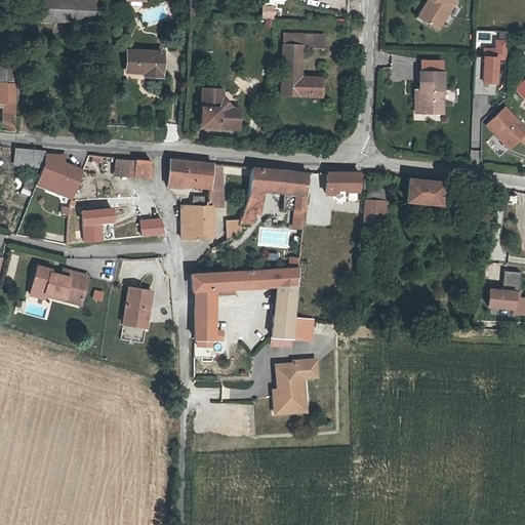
[(38,0),(37,15),(89,19),(90,18),(93,19),(94,13),(90,13),(90,0),(38,0)]
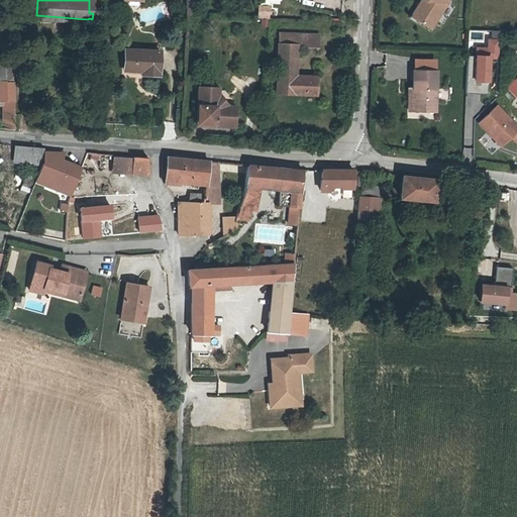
[(423,14),(424,0),(409,23),(414,27),(423,14)]
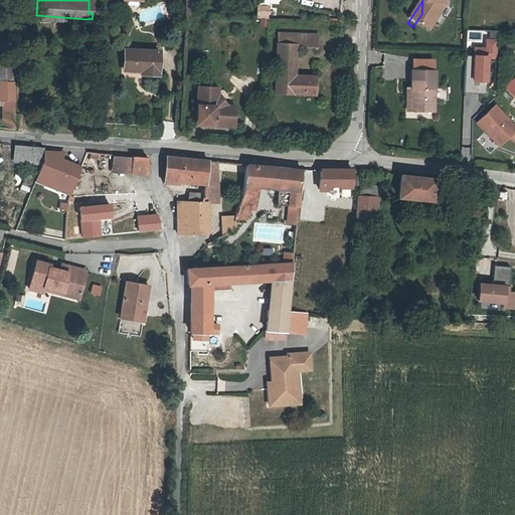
[(422,0),(421,14),(412,27),(426,36),(445,10),(445,0),(422,0)]
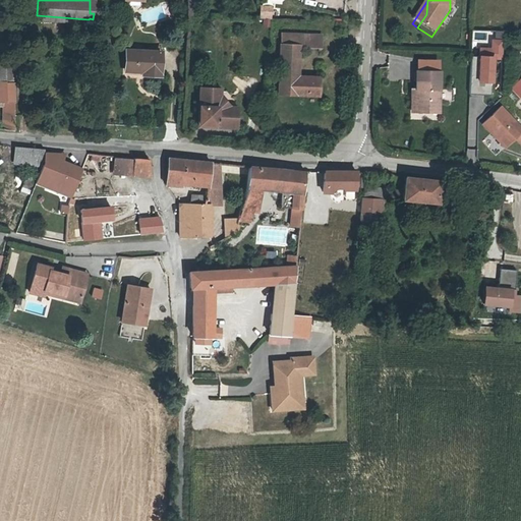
[(273,9),(261,9),(261,19),(272,19),(273,9)]
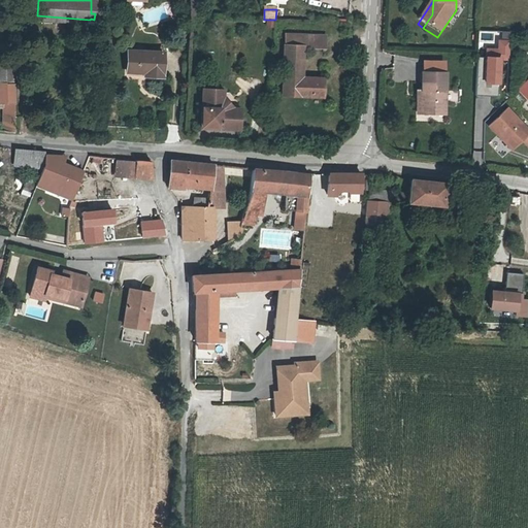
[(321,99),(322,84),(296,83),(299,47),(304,47),(323,48),(324,37),(284,35),(279,96),(321,99)]
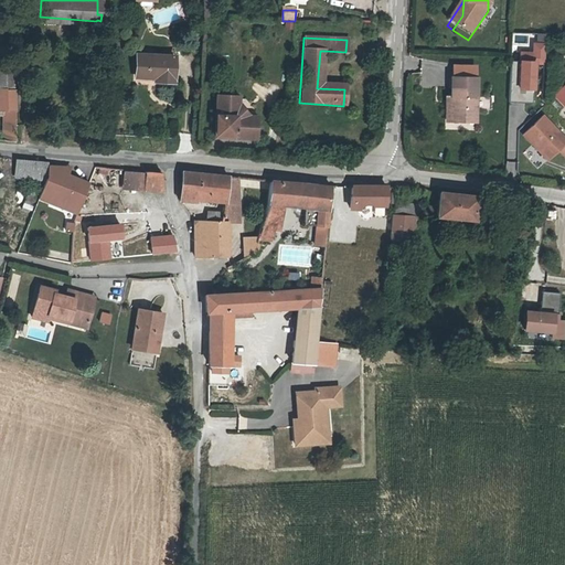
[(510,102),(535,103),(536,65),(544,65),(545,42),(532,42),(532,52),(520,52),(520,63),(511,63),(510,102)]
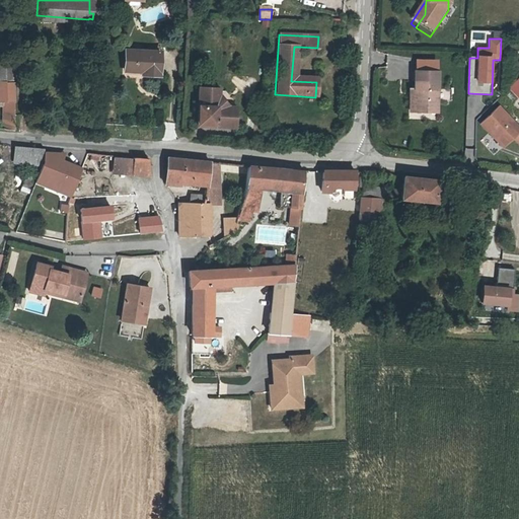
[(291,81),(316,82),(316,78),(296,77),(299,47),(294,47),(291,81)]
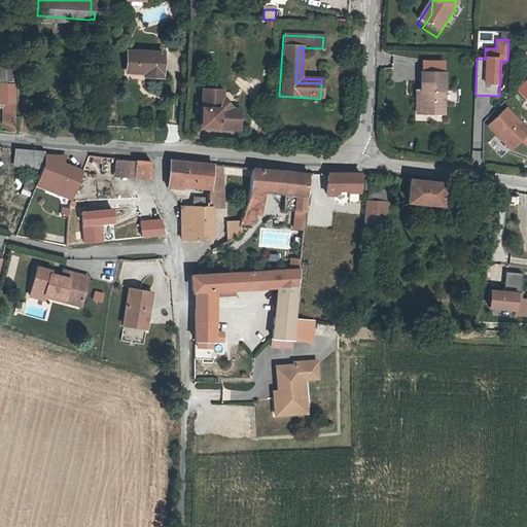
[(0,92),(9,94),(10,50),(0,49),(0,92)]
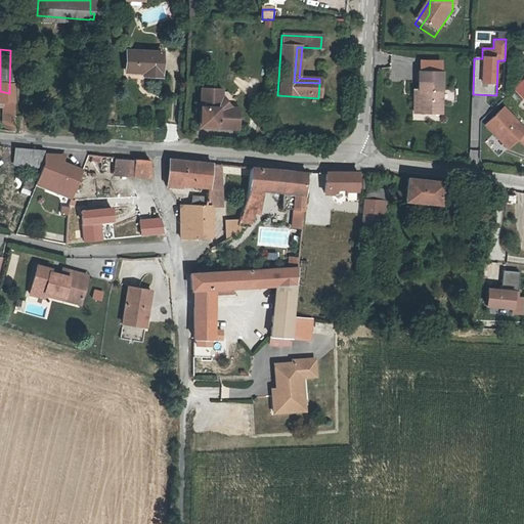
[(160,76),(162,52),(127,50),(126,70),(143,71),(143,75),(160,76)]
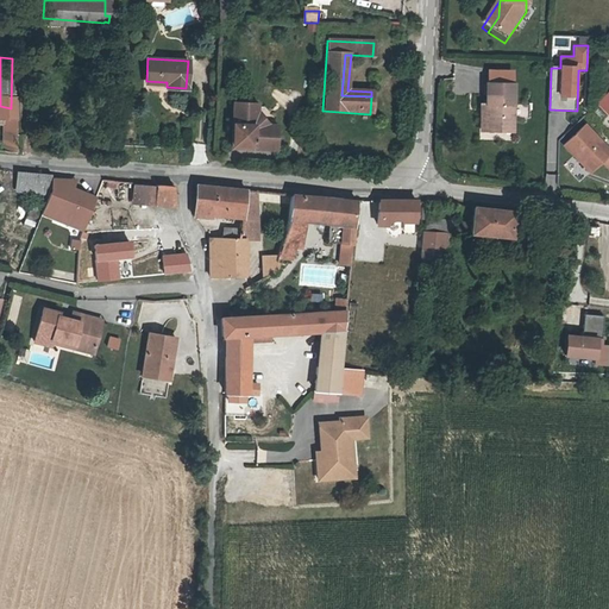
[(487,96),(484,120),(509,121),(512,76),(484,75),(483,96),(487,96)]
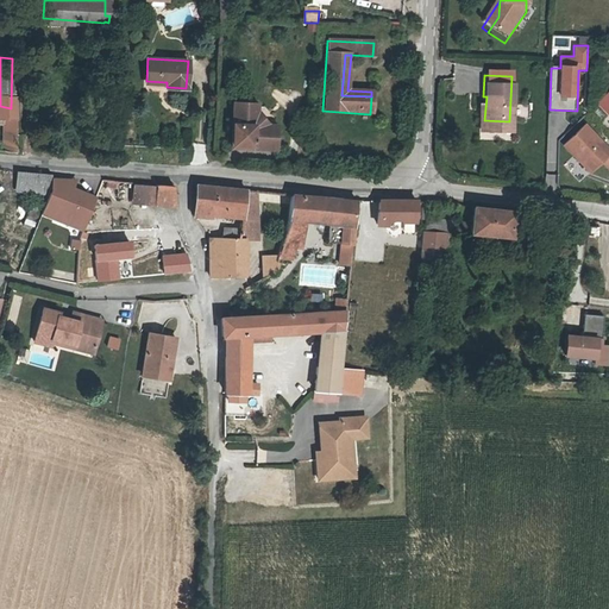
[(608,83),(596,95),(608,110),(608,83)]
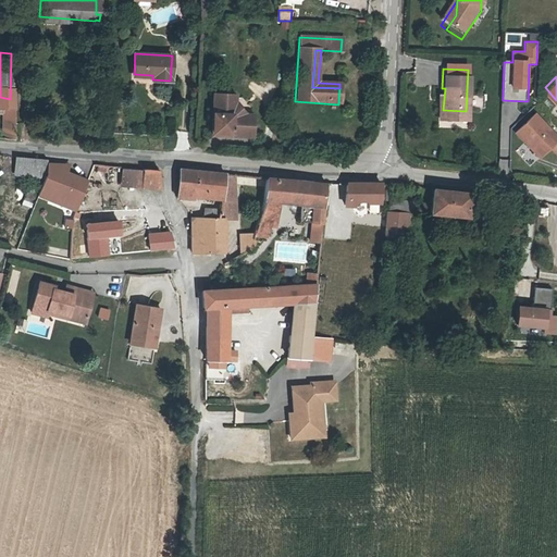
[(442,88),(436,88),(435,109),(443,110),(445,88),(442,88)]
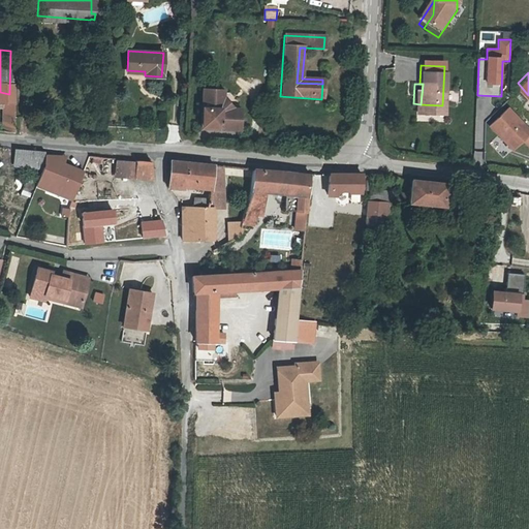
[(199,89),(197,123),(212,123),(212,129),(236,131),(238,110),(227,109),(227,106),(222,100),(220,100),(221,90),(199,89)]
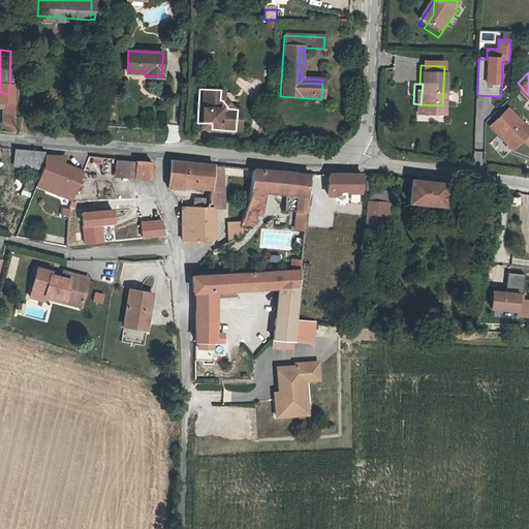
[(528,125),(506,101),(489,119),(511,144),(522,133),(528,141),(528,125)]
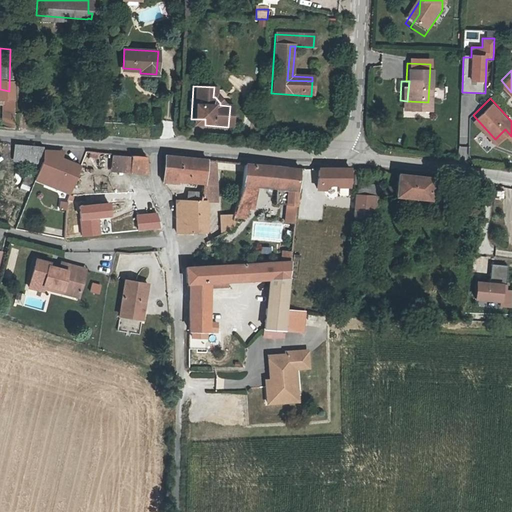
[(0,125),(9,126),(9,121),(9,103),(0,103),(0,109),(0,125)]
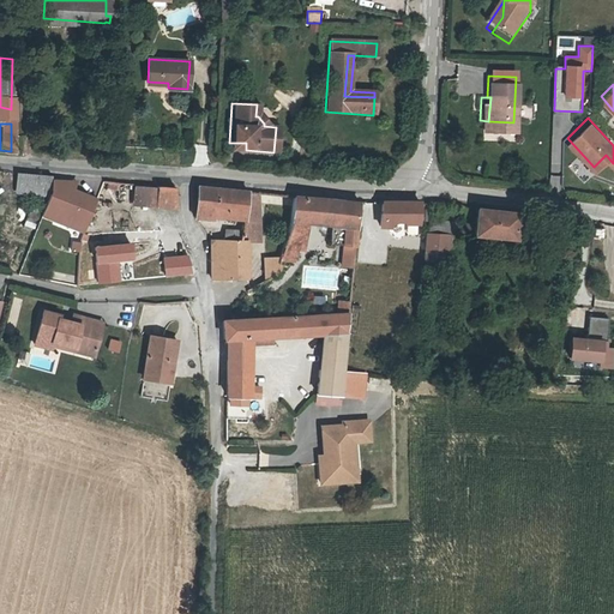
[(44,174),(11,172),(8,191),(42,194),(44,174)]
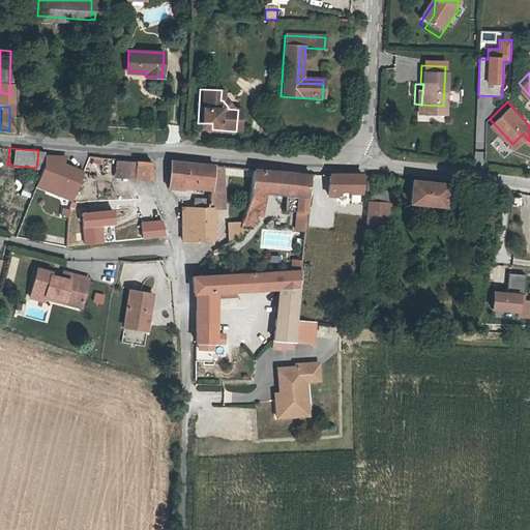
[(39,171),(39,174),(49,176),(52,165),(58,167),(62,159),(41,154),(40,168),(39,171)]
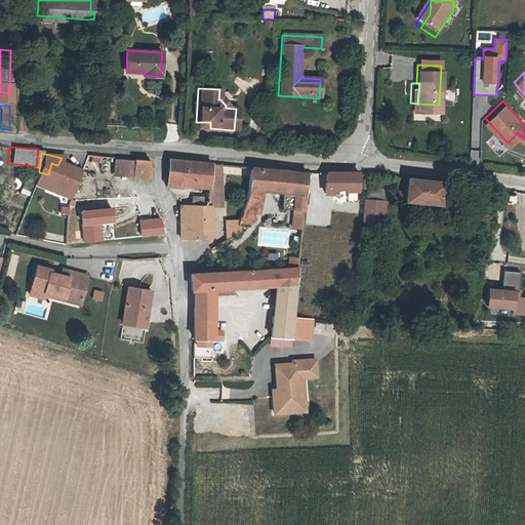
[(208,160),(169,156),(166,180),(206,185),(208,160)]
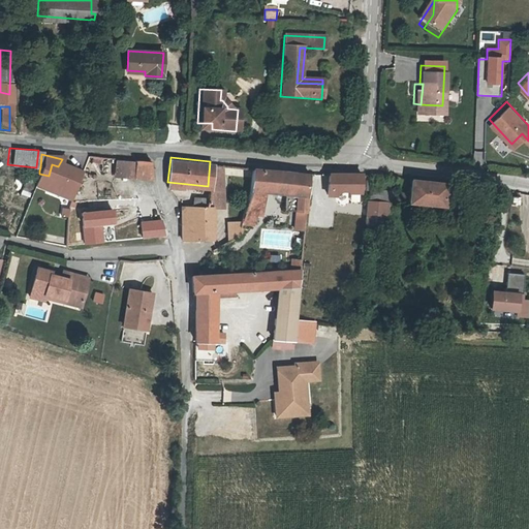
[(114,158),(114,175),(134,178),(133,160),(114,158)]
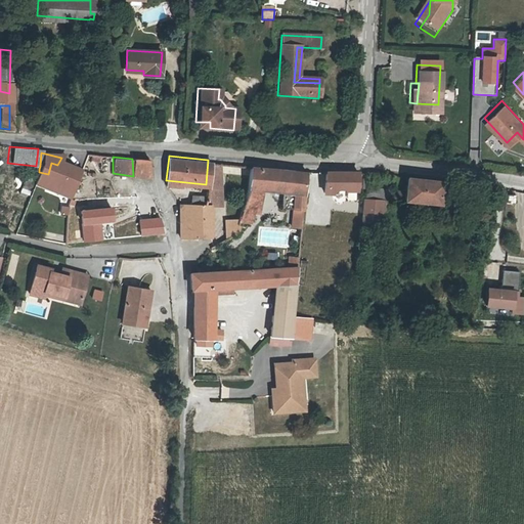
[(132,159),(133,176),(150,178),(147,161),(132,159)]
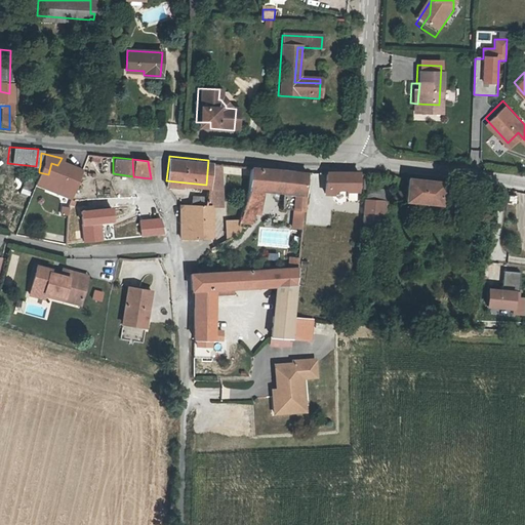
[(57,165),(51,163),(48,174),(39,172),(33,189),(43,192),(45,186),(71,194),(79,172),(57,165)]
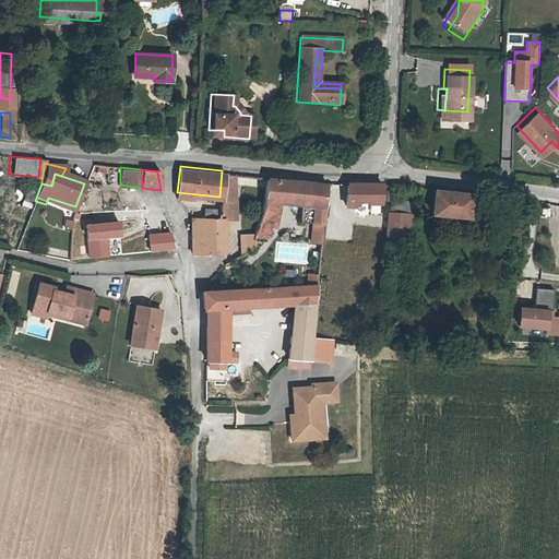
[(271,176),(269,197),(281,198),(283,177),(271,176)]
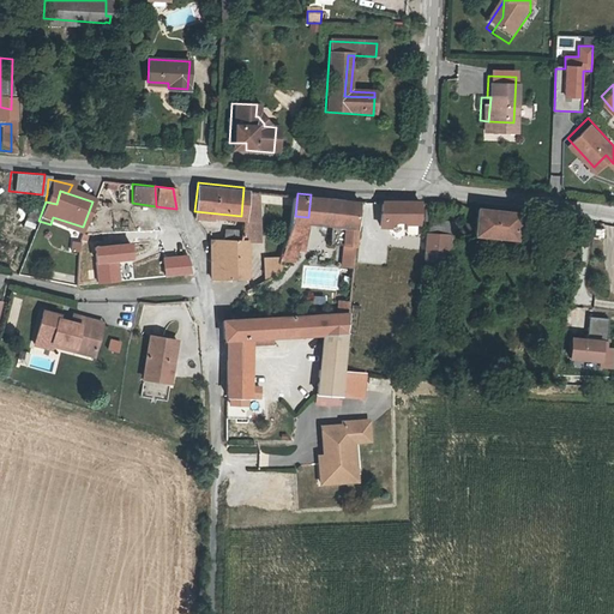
[(311,194),(308,217),(320,218),(323,196),(311,194)]
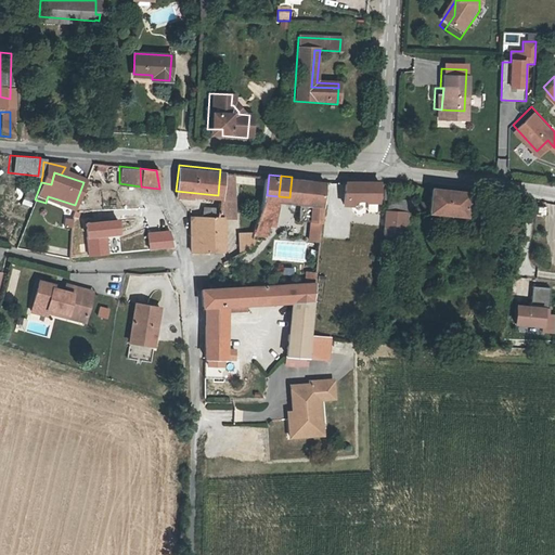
[(326,180),(292,177),(289,197),(312,199),(311,218),(315,218),(313,237),(321,239),(323,219),(326,180)]
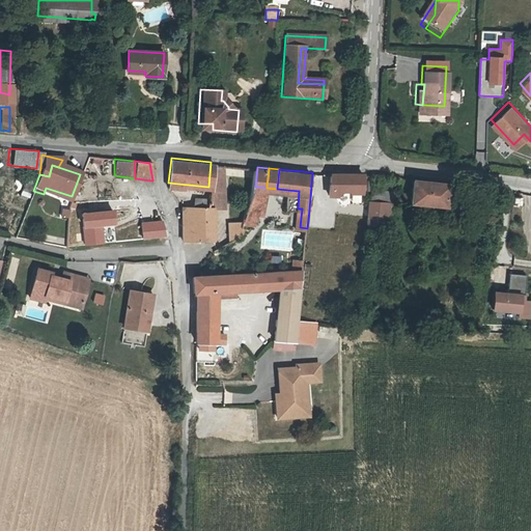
[(342,188),(343,173),(332,172),(331,192),(337,192),(342,188)]
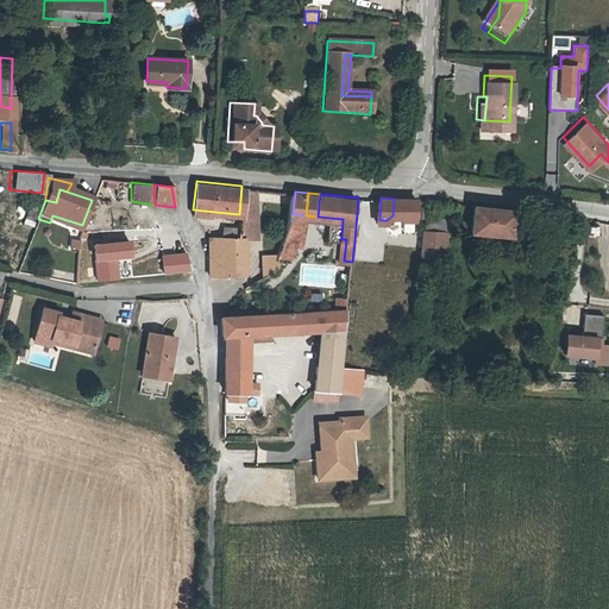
[(415,199),(394,199),(393,215),(402,217),(402,218),(414,219),(415,199)]
